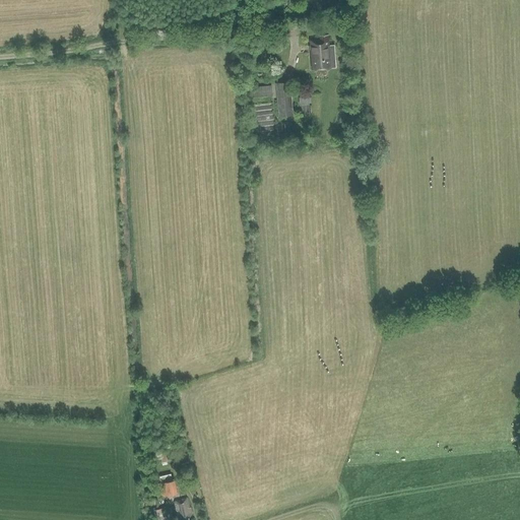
[(327,36),(319,36),(319,41),(310,42),(312,70),(335,68),(333,46),(328,46),(327,36)]
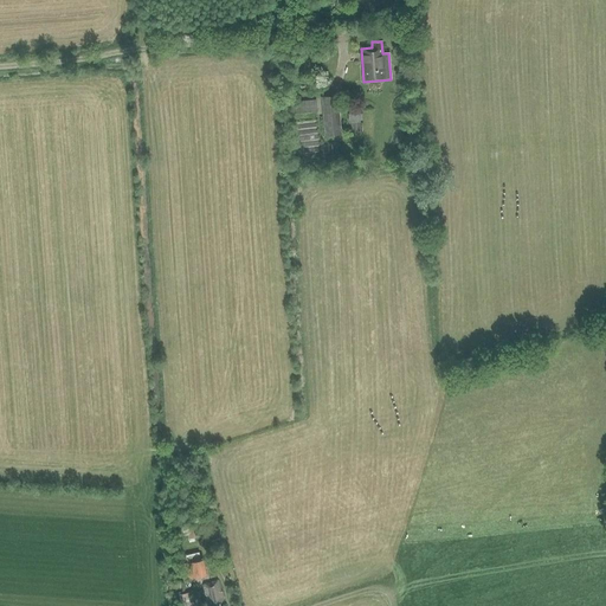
[(288,103),(289,114),(317,111),(316,100),(288,103)]
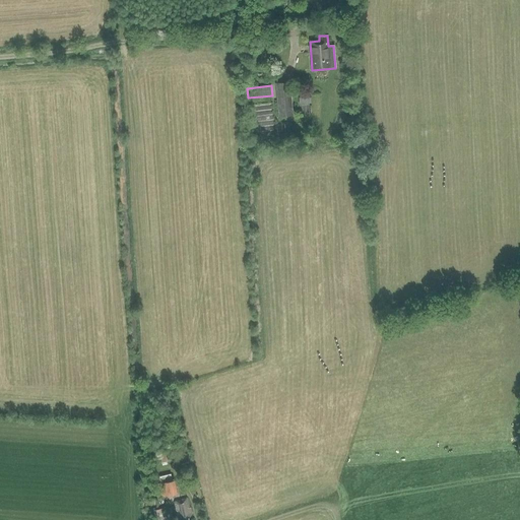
[(279,115),(291,114),(289,93),(277,94),(279,115)]
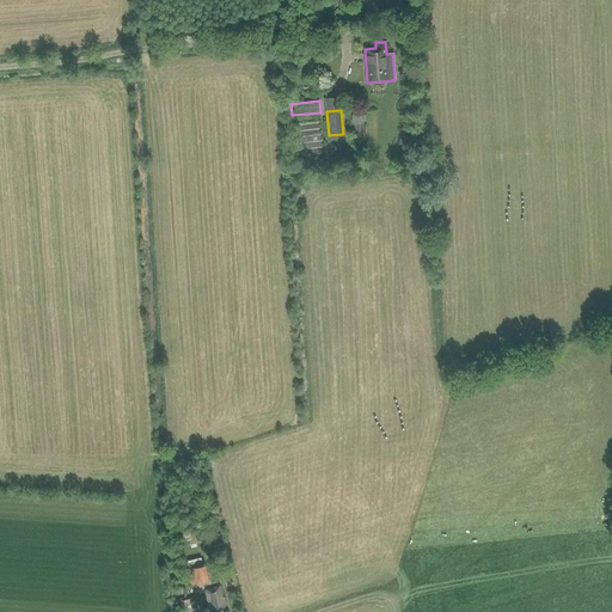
[(200,542),(196,527),(187,530),(190,544),(200,542)]
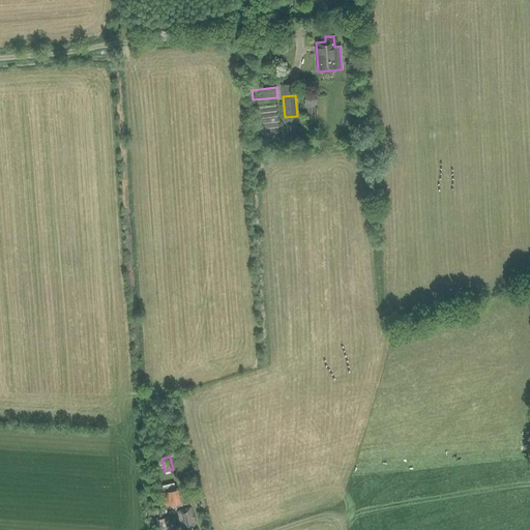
[(160,493),(164,506),(181,502),(178,489),(160,493)]
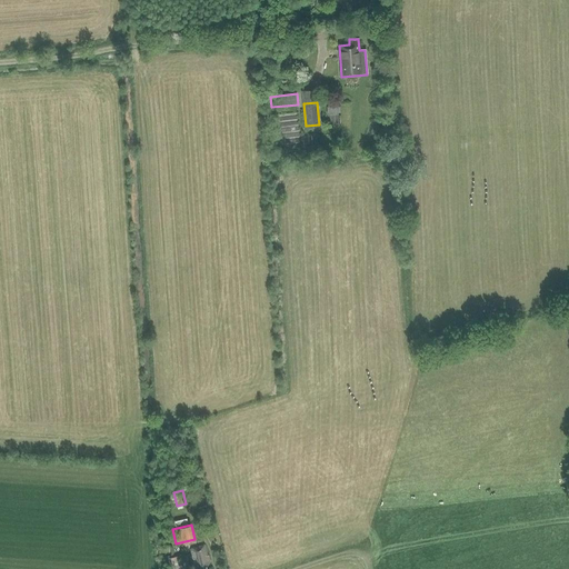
[(198,568),(207,567),(207,565),(211,563),(209,556),(208,556),(205,545),(191,548),(195,566),(198,566),(198,568)]
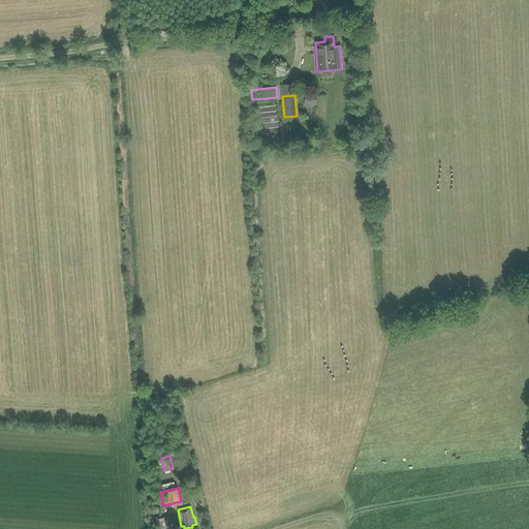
[(156,519),(158,528),(167,528),(165,517),(156,519)]
